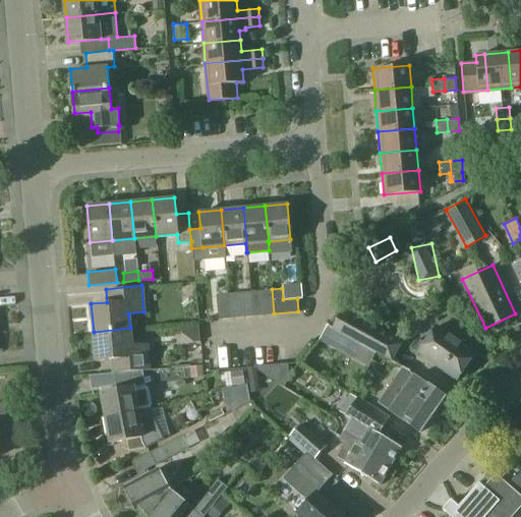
[(274,313),(272,289),(250,290),(252,316),(274,313)]
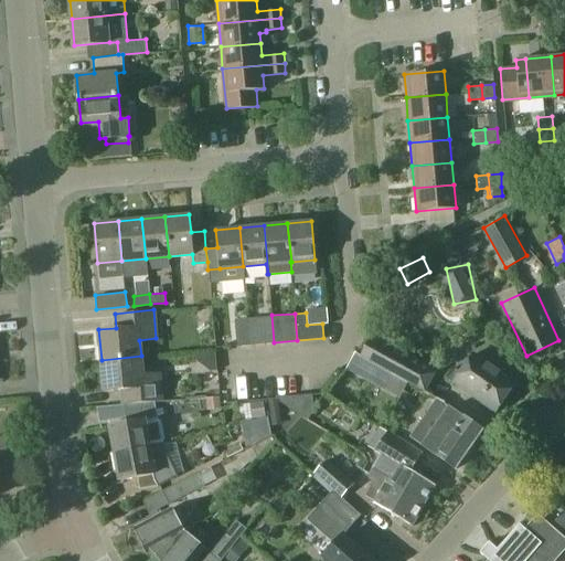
[(274,342),(272,315),(248,317),(251,343),(274,342)]
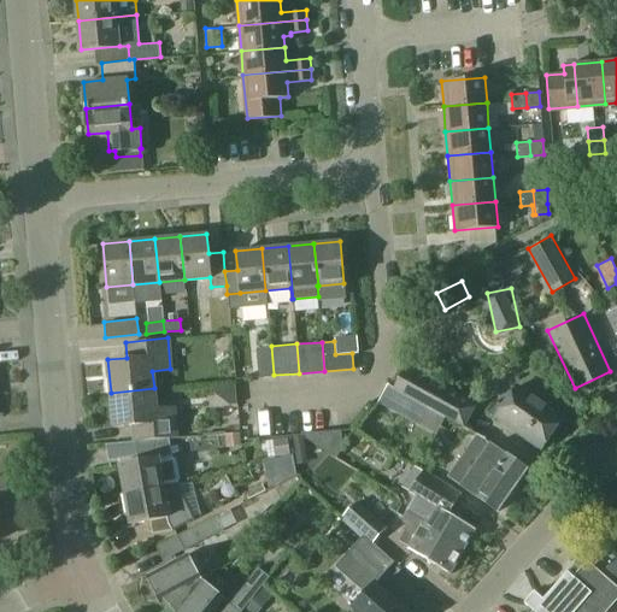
[(256,347),(258,377),(274,375),(271,346),(256,347)]
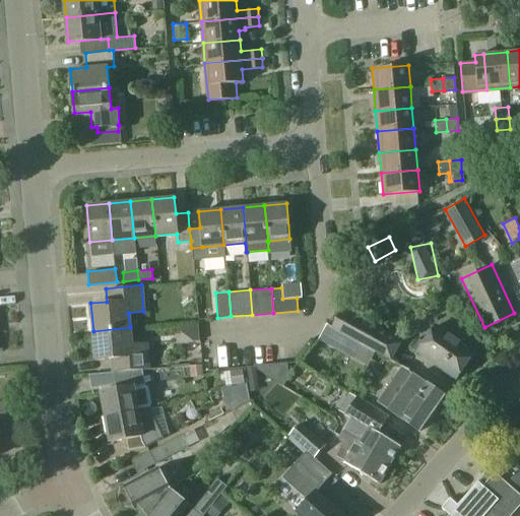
[(343,309),(335,322),(333,327),(334,328),(375,351),(389,360),(400,340),(343,309)]
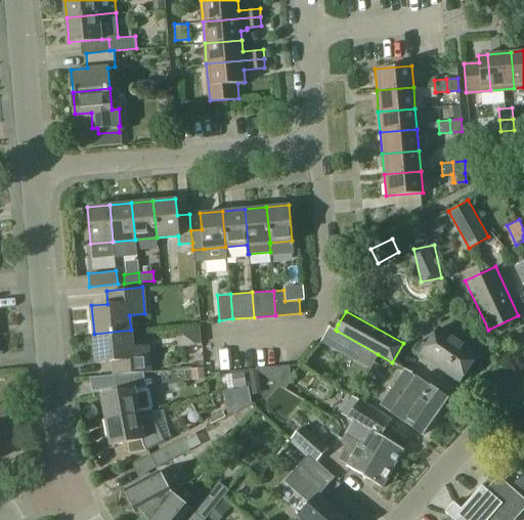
[(378,354),(337,331),(336,330),(329,326),(320,340),(344,354),(370,369),(378,354)]
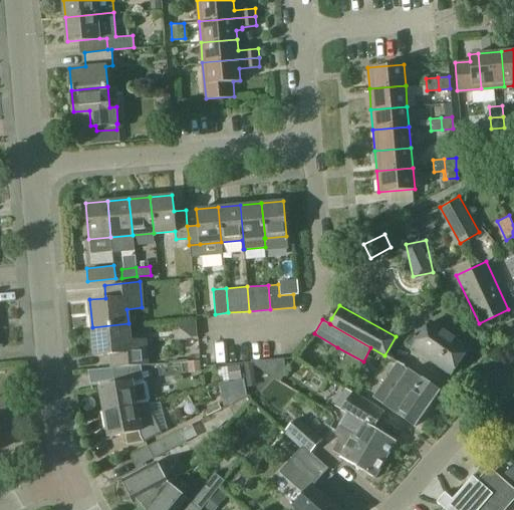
[(406,341),(451,372),(469,346),(431,320),(419,337),(413,332),(406,341)]
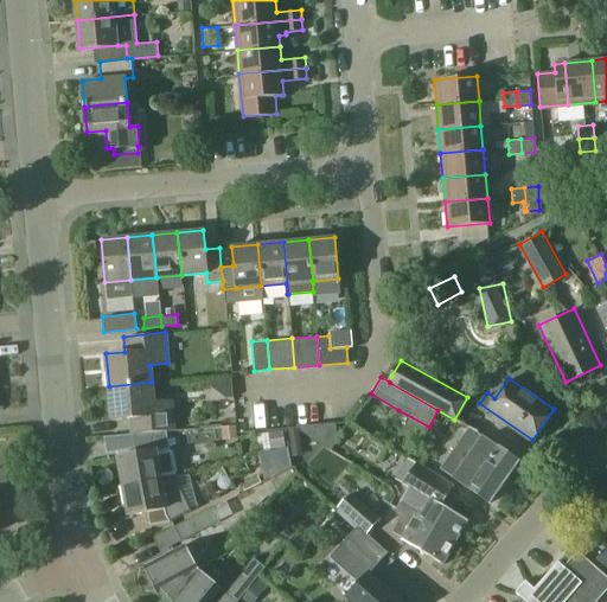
[(173,429),(171,399),(153,401),(152,382),(109,386),(113,418),(131,416),(132,433),(173,429)]
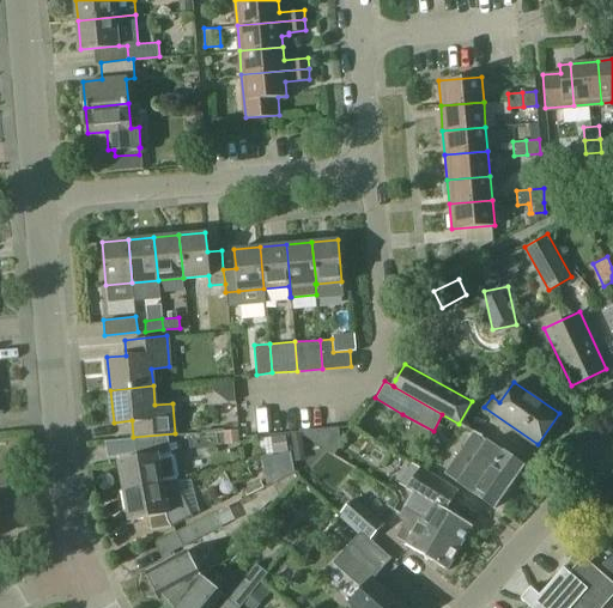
[(224,430),(225,442),(240,441),(238,429),(224,430)]
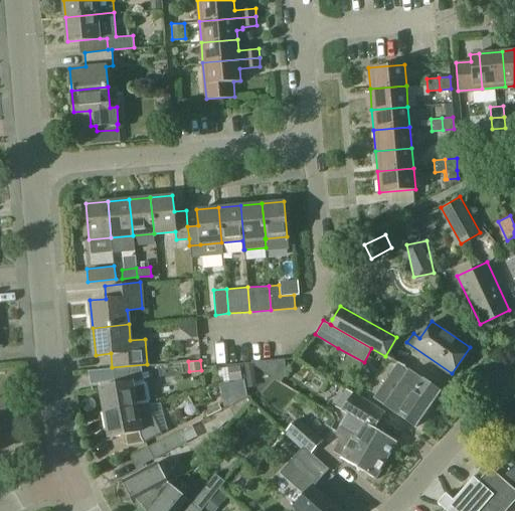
[(410,369),(405,365),(398,361),(373,396),(415,426),(440,390),(410,369)]
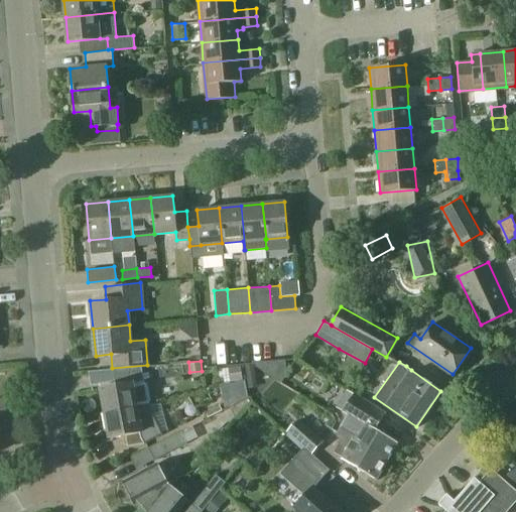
[(249,386),(258,385),(255,363),(246,364),(249,386)]
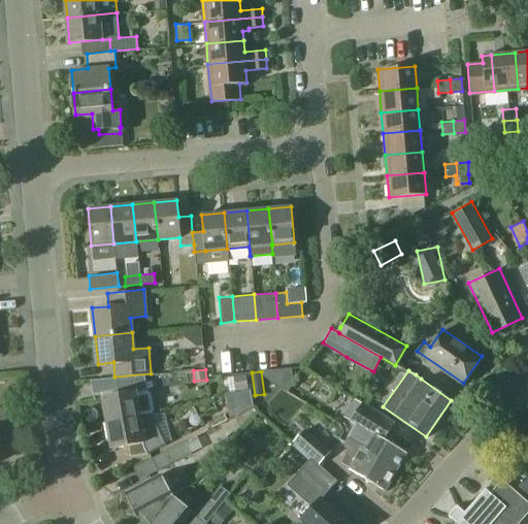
[(102,397),(107,421),(153,412),(155,410),(152,388),(146,387),(144,378),(134,380),(117,382),(119,394),(102,397)]
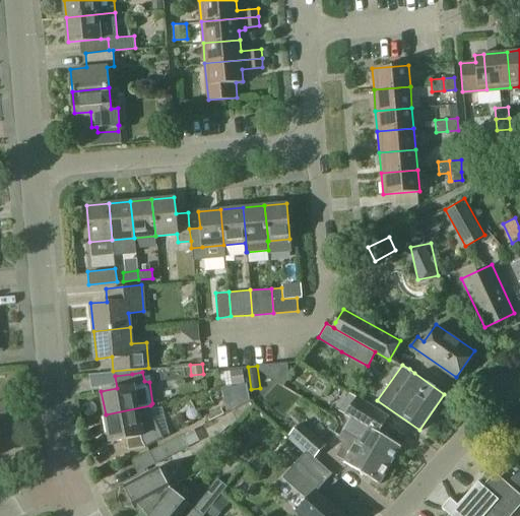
[(352,416),(342,434),(346,437),(350,439),(355,443),(390,461),(400,444),(378,432),(388,414),(356,396),(347,413),(352,416)]
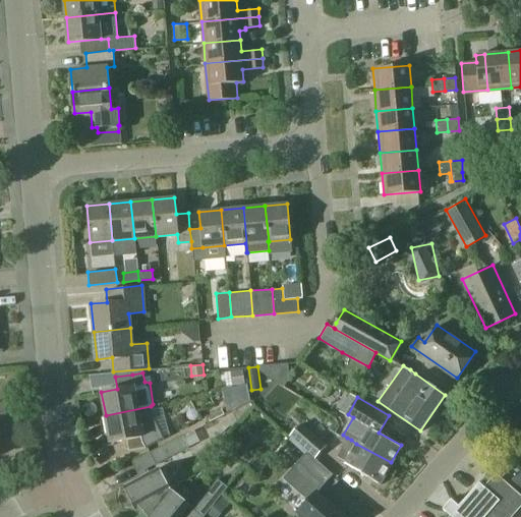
[(126,438),(128,449),(147,446),(164,437),(150,408),(151,406),(106,415),(110,441),(126,438)]
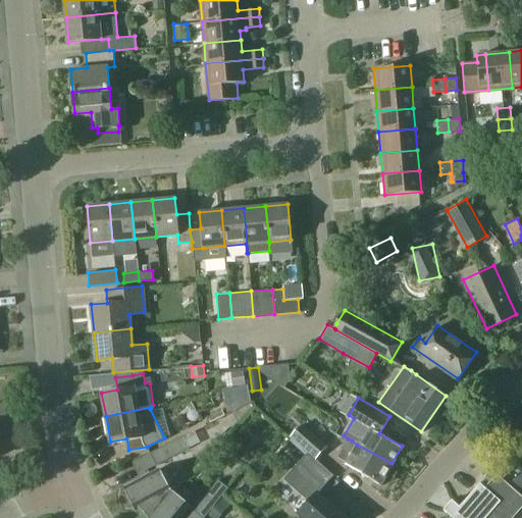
[(317,457),(327,445),(302,422),(291,434),(308,450),(317,457)]
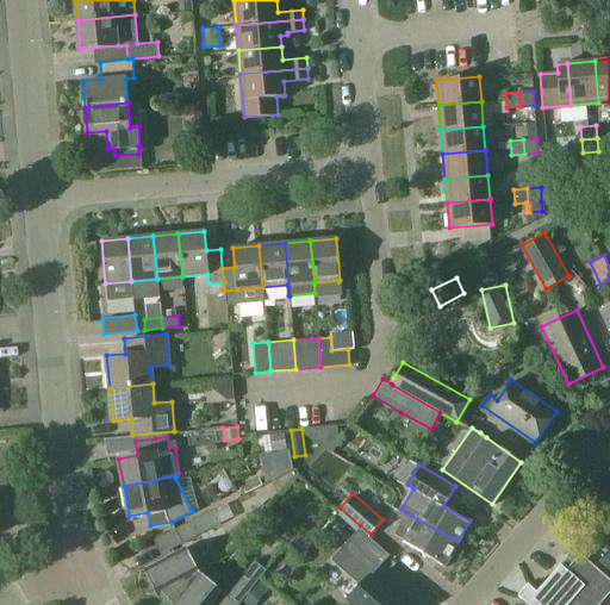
[(213,509),(173,529),(180,543),(221,522),(213,509)]
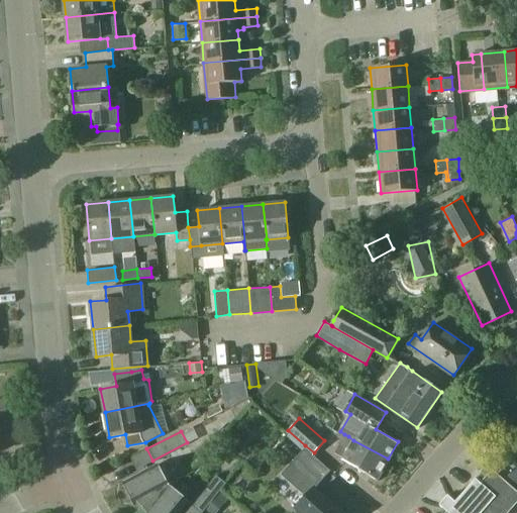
[(344,434),(338,444),(347,450),(343,457),(343,458),(377,478),(388,458),(353,440),(348,436),(344,434)]
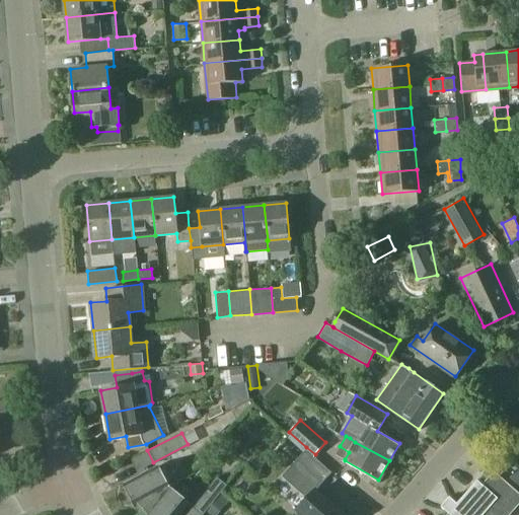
[(306,447),(282,473),(285,475),(307,497),(297,508),(303,514),(344,514),(315,489),(332,470),(315,454),(306,447)]
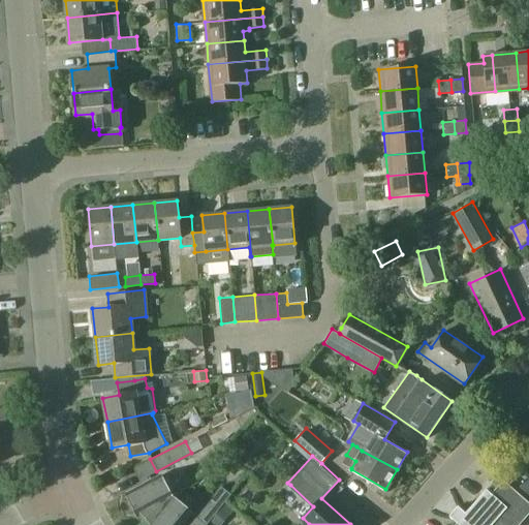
[(142,484),(127,491),(138,514),(139,514),(144,519),(172,496),(160,473),(148,481),(142,484)]
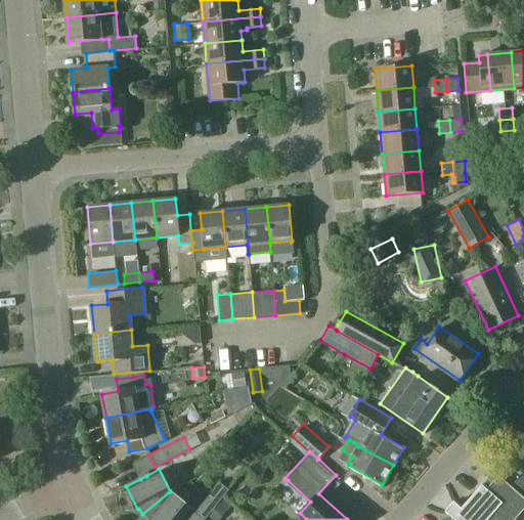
[(483,486),(464,507),(463,509),(454,502),(446,511),(454,518),(451,519),(512,519),(523,507),(523,497),(499,476),(487,489),(483,486)]
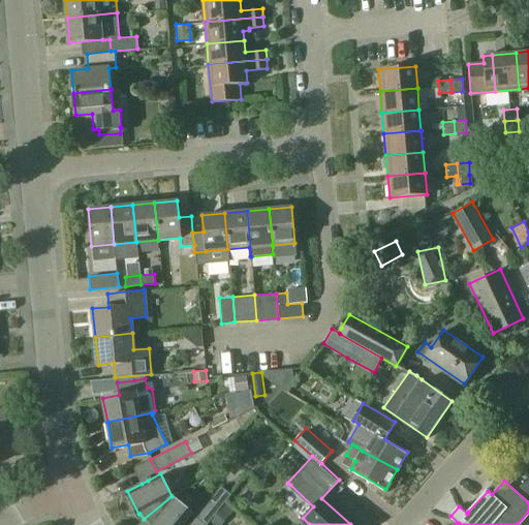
[(220,486),(195,517),(206,524),(210,519),(225,500),(230,494),(220,486)]
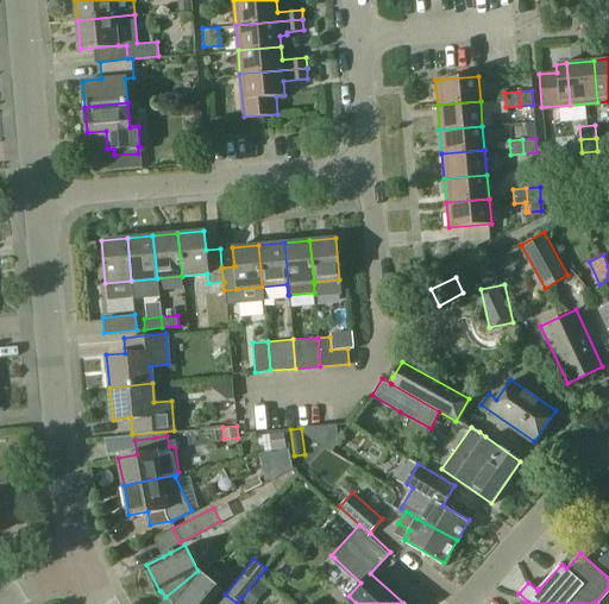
[(198,571),(165,597),(170,603),(169,603),(170,603),(207,603),(209,602),(220,589),(198,571)]
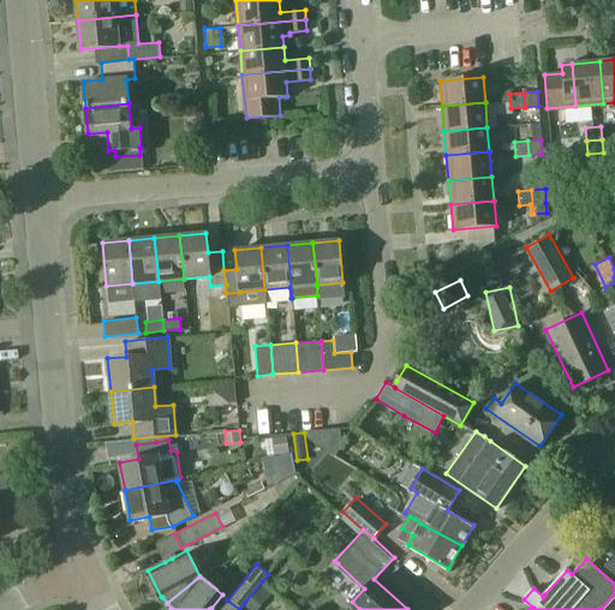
[(262,581),(244,603),(254,609),(255,609),(272,590),(262,581)]
